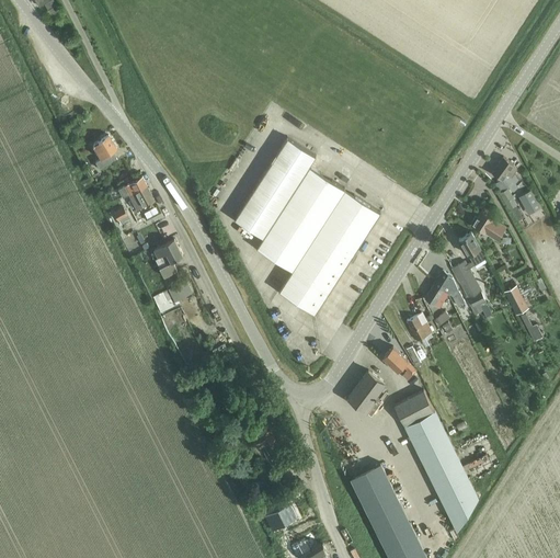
[(100,172),(107,168),(117,162),(113,155),(116,152),(109,137),(93,146),(101,160),(95,163),(100,172)]
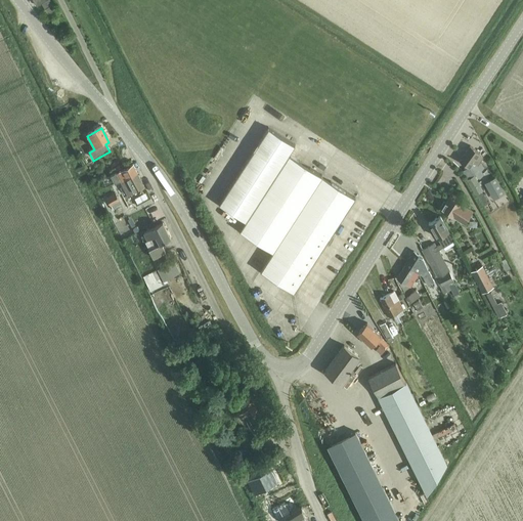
[(245,222),(294,146),(268,130),(219,206),(245,222)]
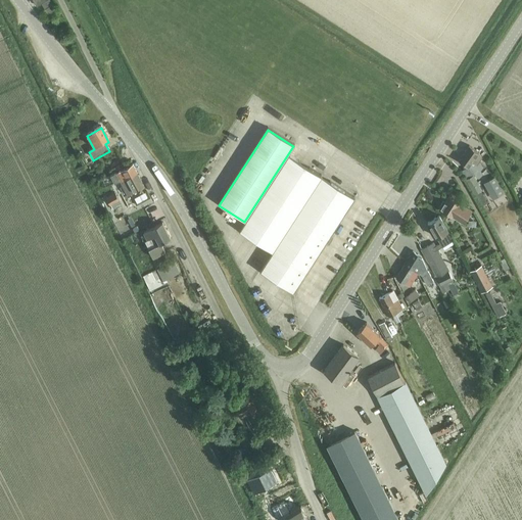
[(476,169),(481,161),(478,155),(469,148),(458,163),(468,171),(472,166),(476,169)]
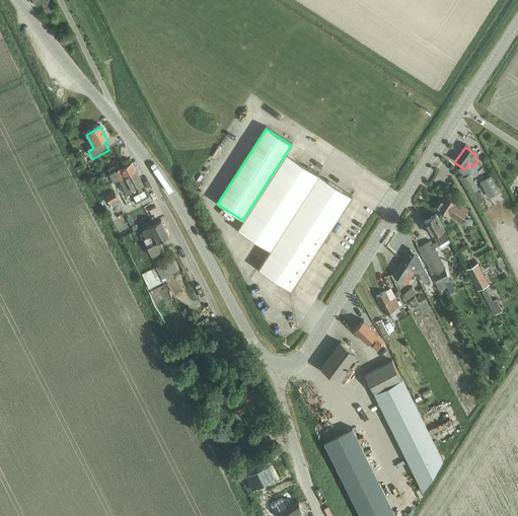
[(291,292),(352,198),(343,193),(286,155),(237,230),(270,251),(257,271),(291,292)]
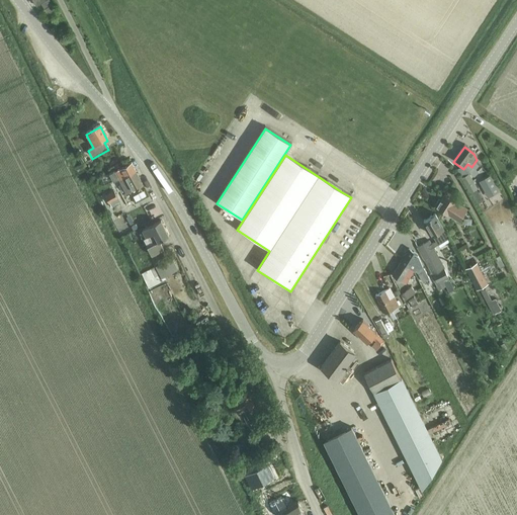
[(131,165),(115,173),(109,176),(112,183),(119,180),(135,172),(131,165)]
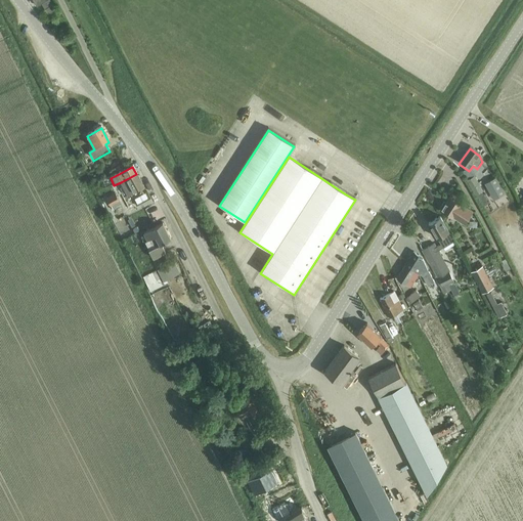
[(128,198),(135,194),(143,189),(136,174),(121,182),(128,198)]
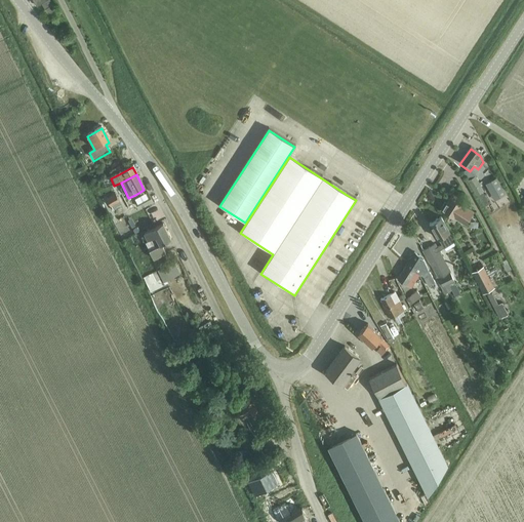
[(482,209),(488,206),(481,194),(482,193),(475,178),(468,183),(482,209)]
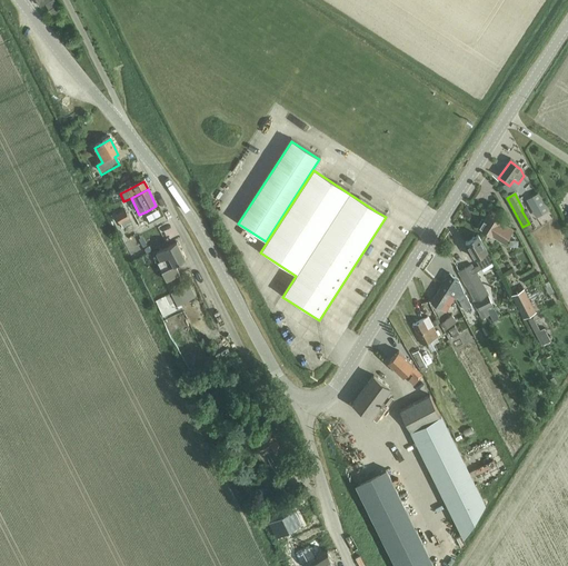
[(549,212),(539,195),(525,202),(536,220),(549,212)]
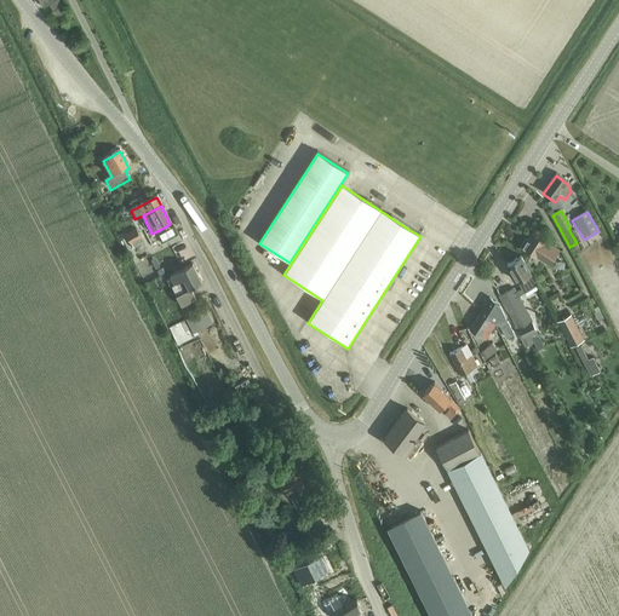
[(130,246),(139,241),(136,234),(126,240),(130,246)]
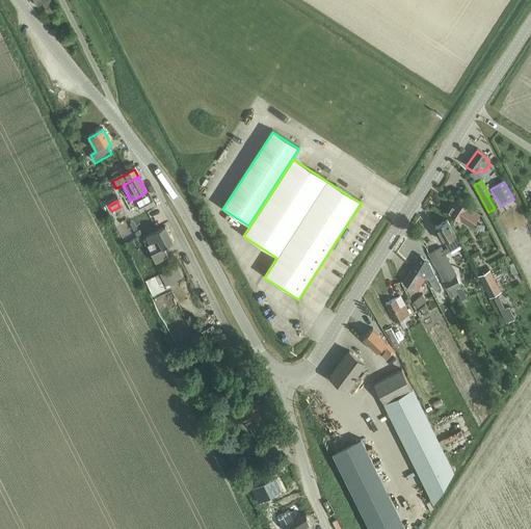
[(471,230),(479,216),(456,202),(452,209),(450,208),(447,213),(448,214),(448,215),(471,230)]
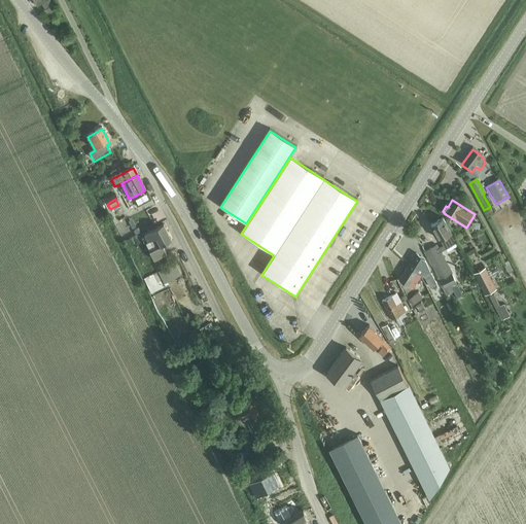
[(456,244),(443,220),(430,226),(443,248),(439,250),(441,253),(445,251),(456,244)]
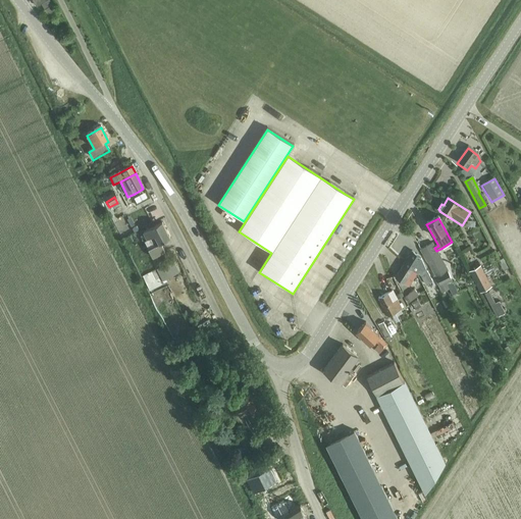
[(152,260),(155,258),(164,254),(160,245),(169,241),(161,225),(152,229),(143,235),(146,242),(149,240),(153,248),(147,250),(152,260)]
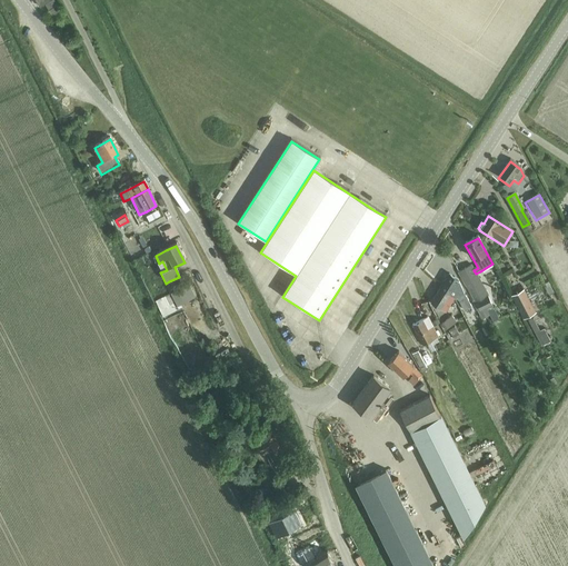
[(489,318),(492,324),(499,320),(479,280),(476,274),(474,270),(471,266),(465,269),(458,272),(461,278),(466,288),(474,303),(471,304),(481,321),(489,318)]
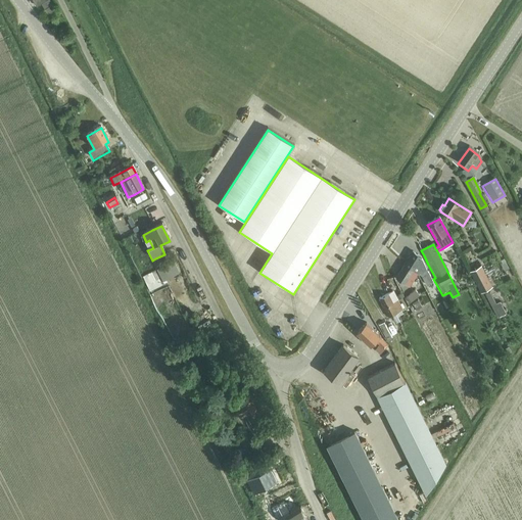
[(430,294),(436,291),(426,271),(427,270),(421,260),(412,253),(405,266),(418,275),(422,277),(430,294)]
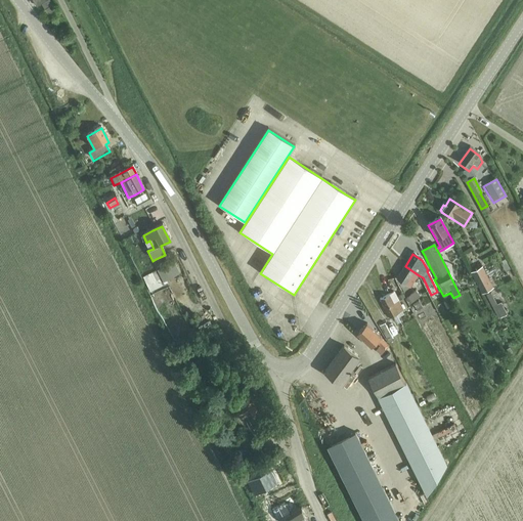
[(162,284),(179,275),(174,264),(157,272),(162,284)]
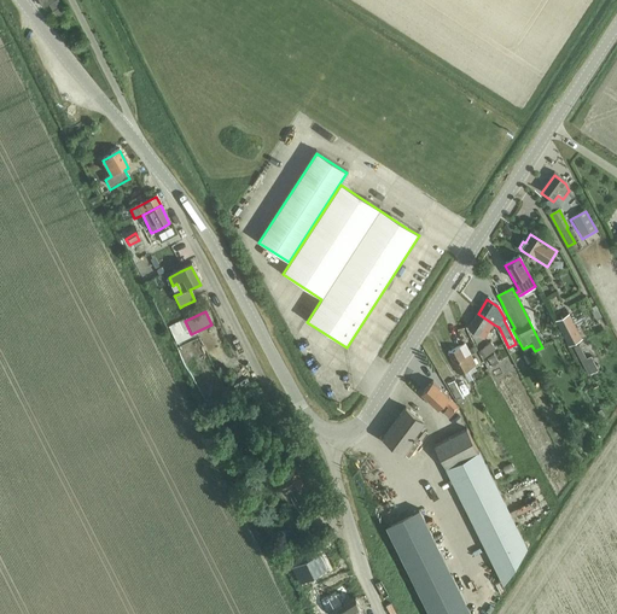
[(484,341),(494,325),(478,314),(467,331),(484,341)]
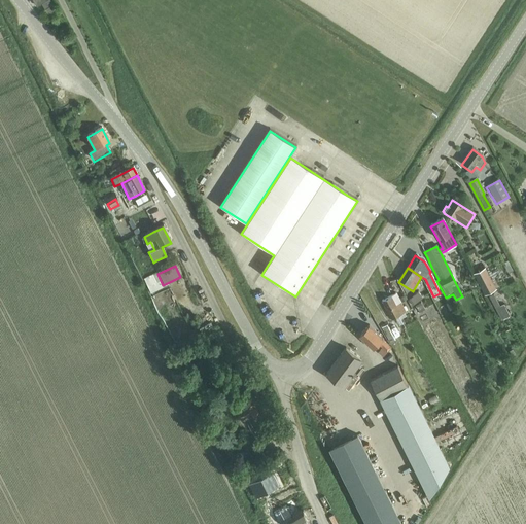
[(484,298),(496,291),(485,270),(472,276),(484,298)]
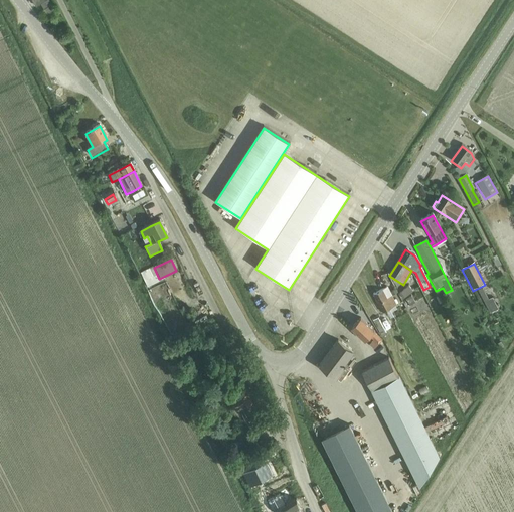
[(147,288),(159,282),(152,269),(141,274),(147,288)]
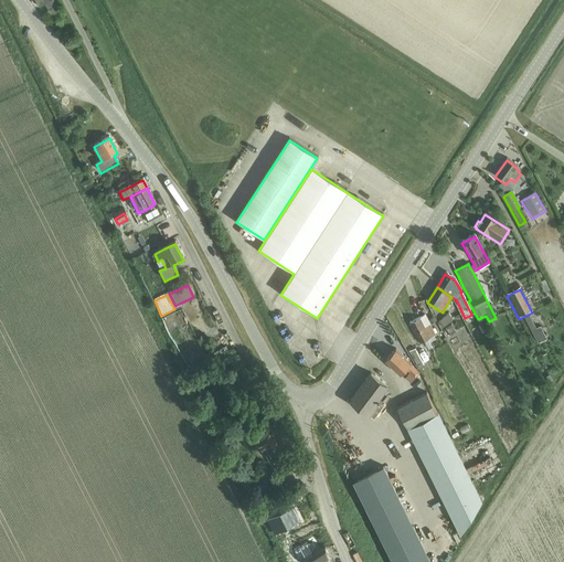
[(443,331),(453,322),(448,316),(437,325),(443,331)]
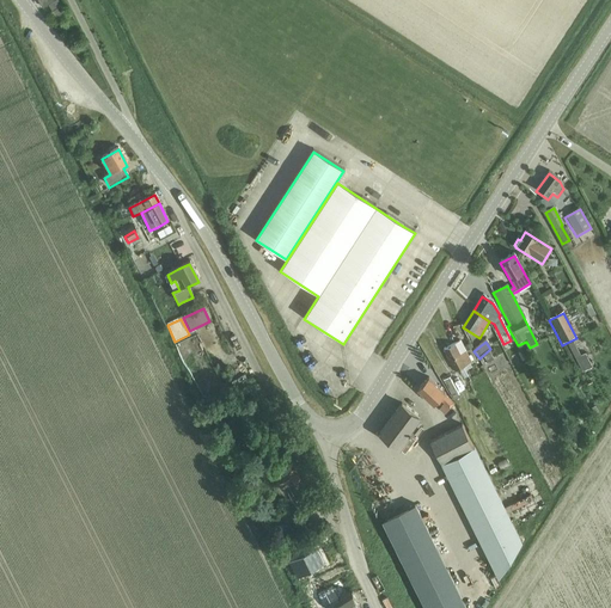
[(448,361),(464,352),(459,343),(443,351),(448,361)]
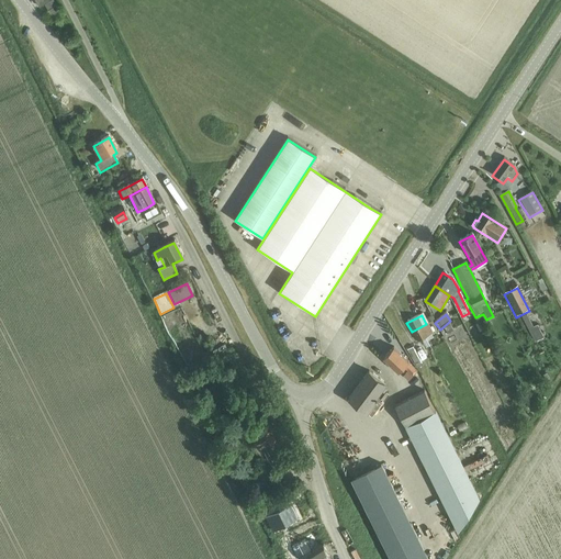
[(417,343),(433,335),(426,324),(412,332),(417,343)]
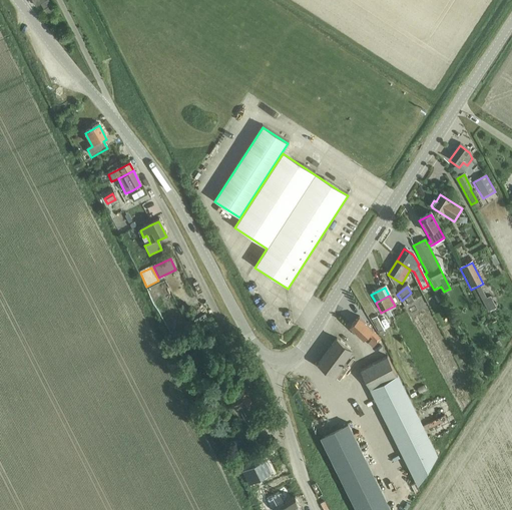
[(408,307),(413,304),(410,298),(405,300),(408,307)]
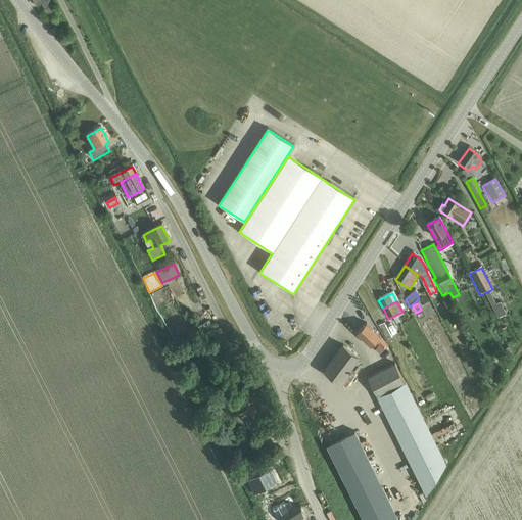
[(507,319),(514,316),(509,304),(502,308),(507,319)]
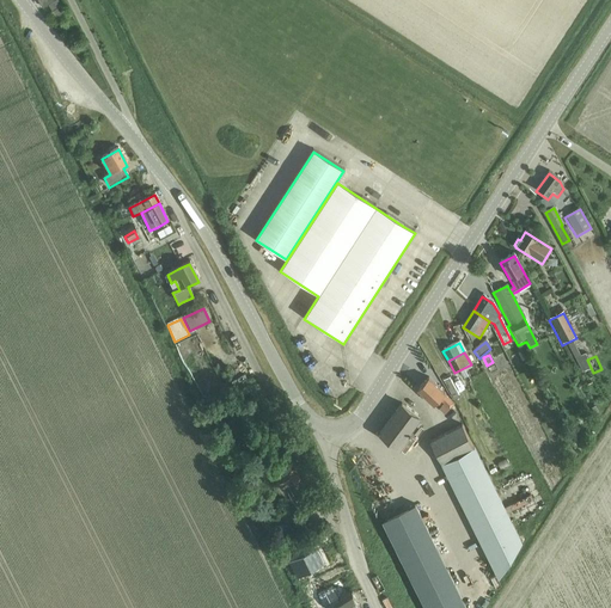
[(453,403),(460,399),(448,379),(441,384),(453,403)]
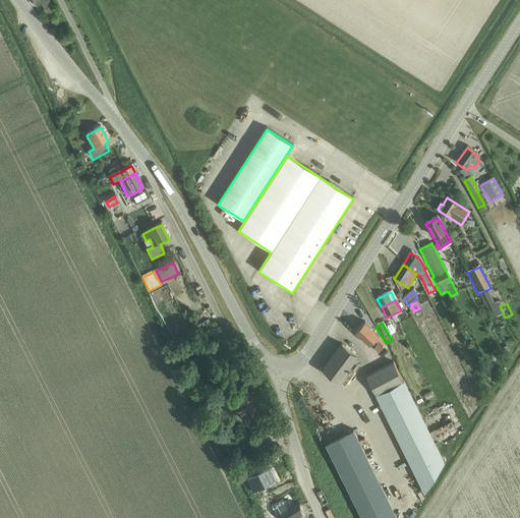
[(387,345),(371,331),(364,324),(355,334),(368,347),(373,341),(383,350),(387,345)]
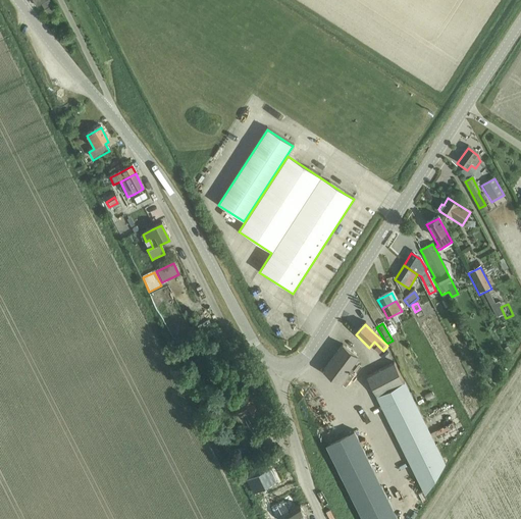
[(343,347),(333,358),(323,372),(341,384),(346,387),(354,376),(350,373),(351,371),(349,370),(358,358),(343,347)]
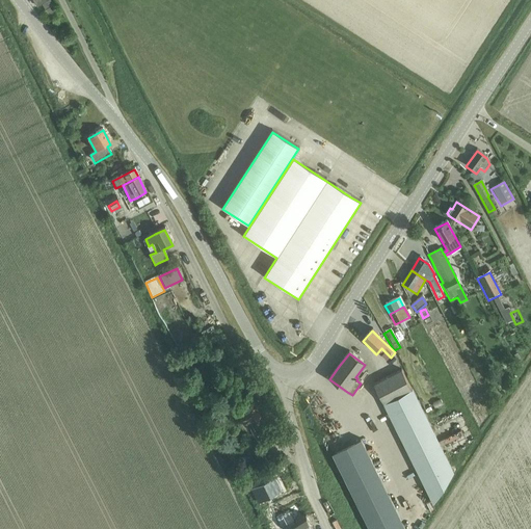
[(432,504),(453,475),(401,372),(374,387),(432,504)]
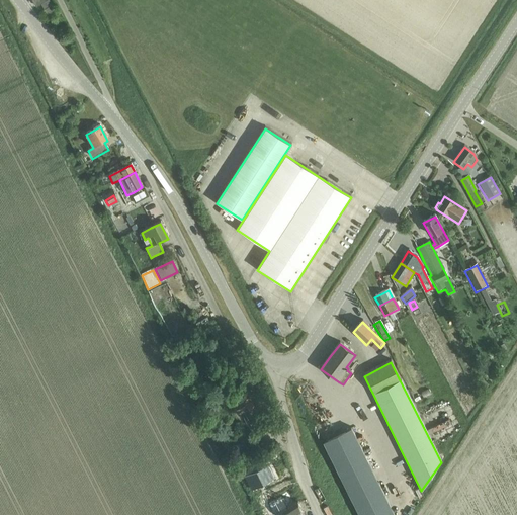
[(477,381),(487,375),(483,369),(472,375),(477,381)]
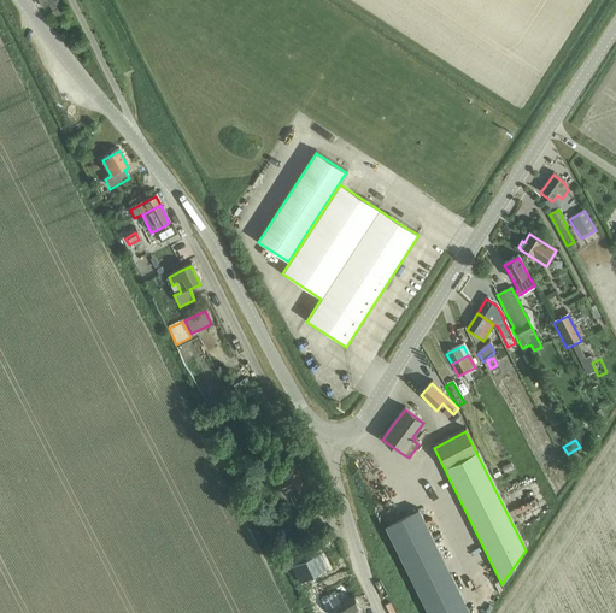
[(467,609),(418,512),(386,528),(428,612),(474,612),(471,607),(467,609)]
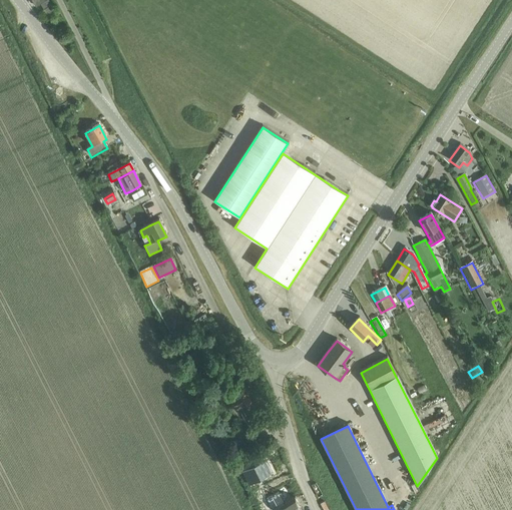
[(241,472),(248,485),(271,473),(264,461),(241,472)]
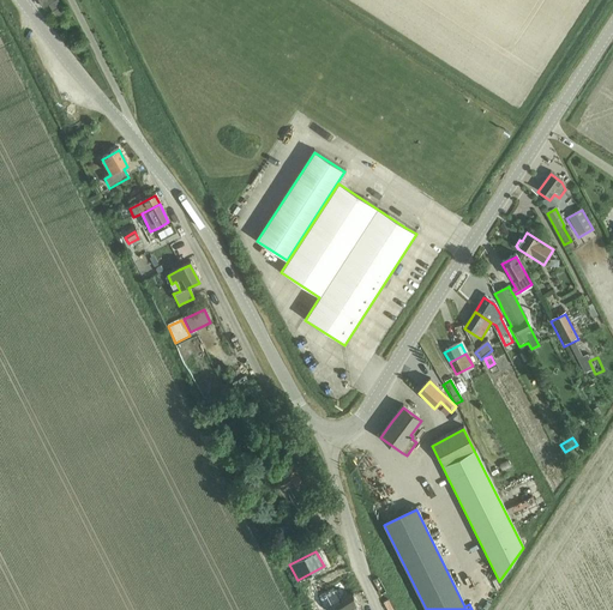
[(341,586),(319,597),(325,609),(331,609),(335,607),(336,609),(359,609),(353,597),(348,599),(341,586)]
